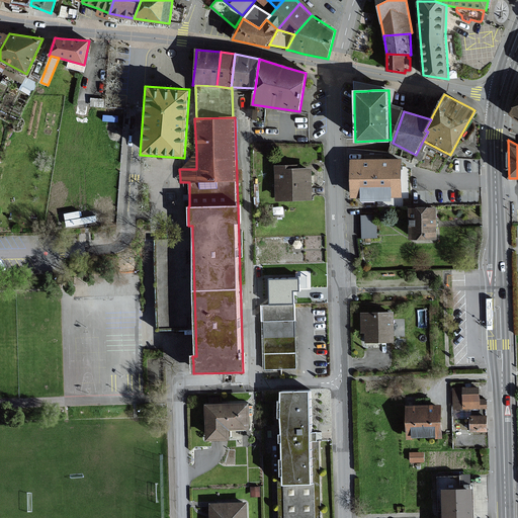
[(401,196),(401,160),(352,161),(353,197),(401,196)]
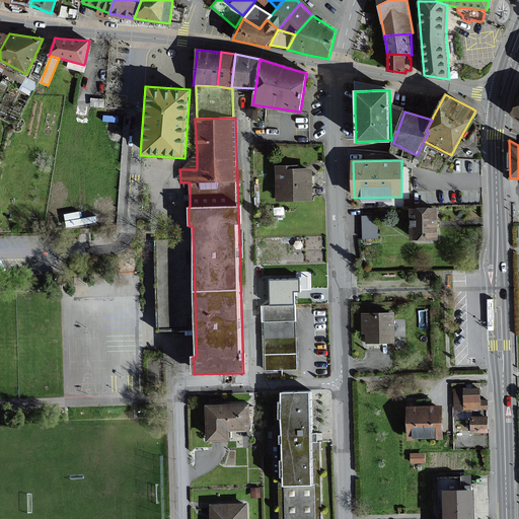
[(312,202),(311,169),(293,169),(293,166),(276,166),(277,203),(312,202)]
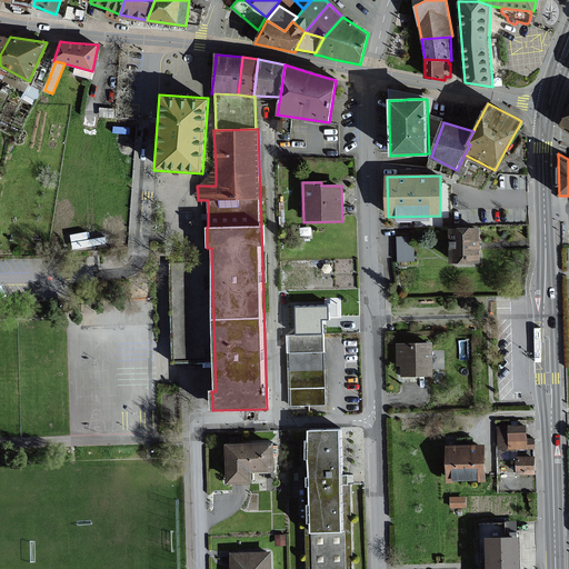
[(478,229),(451,230),(451,261),(479,261),(478,229)]
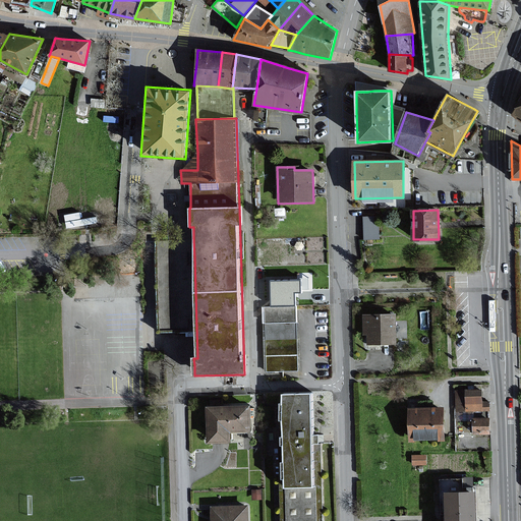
[(364,237),(381,236),(380,214),(364,214),(364,237)]
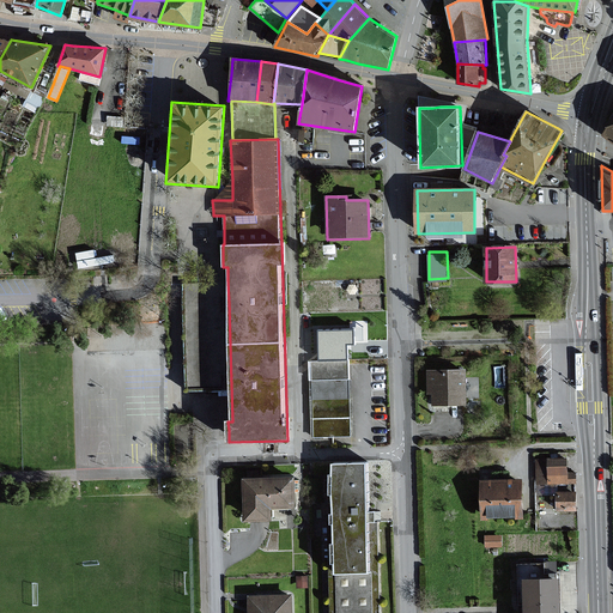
[(229,303),(228,279),(213,279),(183,280),(187,387),(231,386),(229,303)]
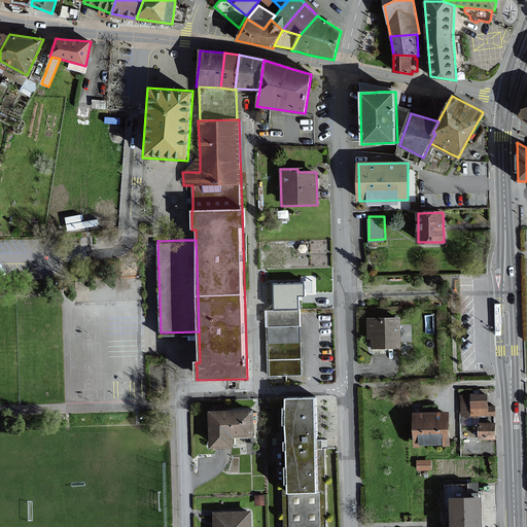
[(305,279),(305,292),(318,292),(318,278),(305,279)]
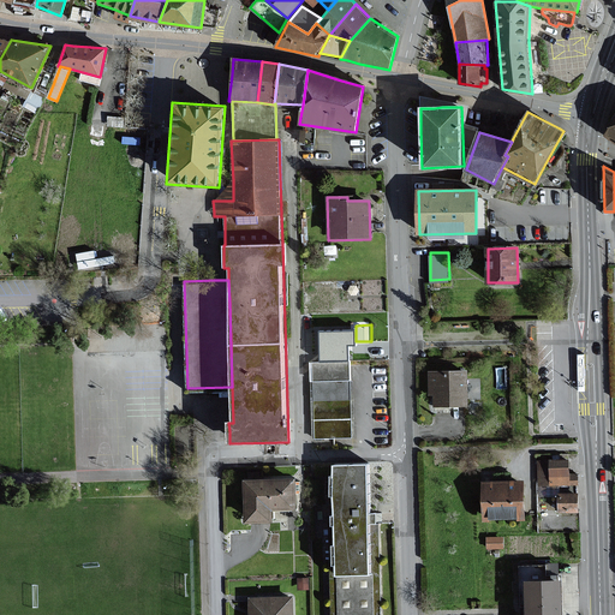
[(352,360),(312,362),(315,439),(354,437),(352,360)]
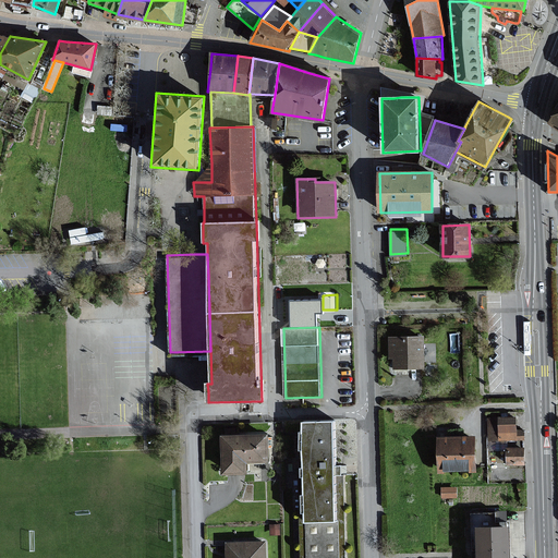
[(424,338),(390,338),(390,359),(395,359),(395,368),(424,368),(424,338)]
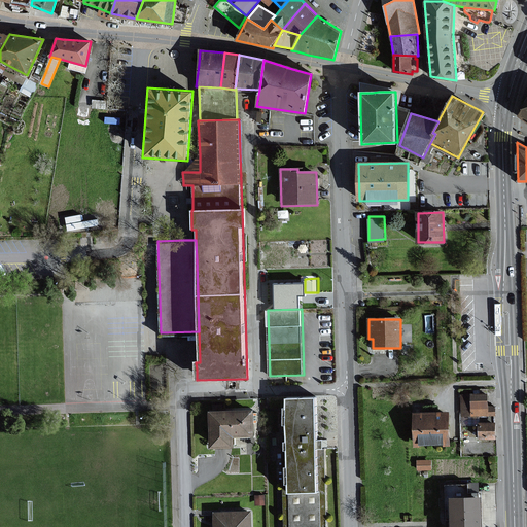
[(487,395),(462,395),(462,415),(495,414),(495,406),(487,407),(487,395)]
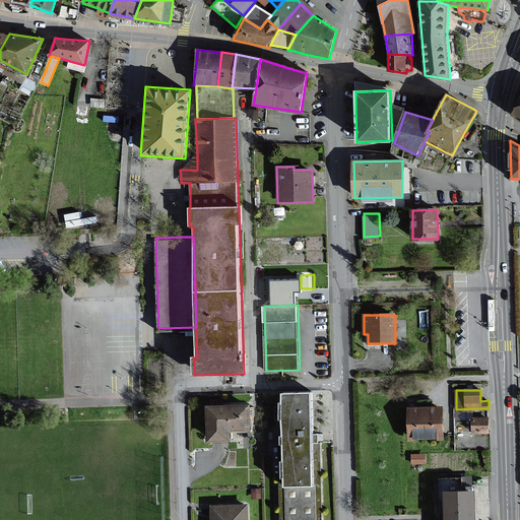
[(281,394),(285,488),(314,486),(314,480),(310,393),(281,394)]
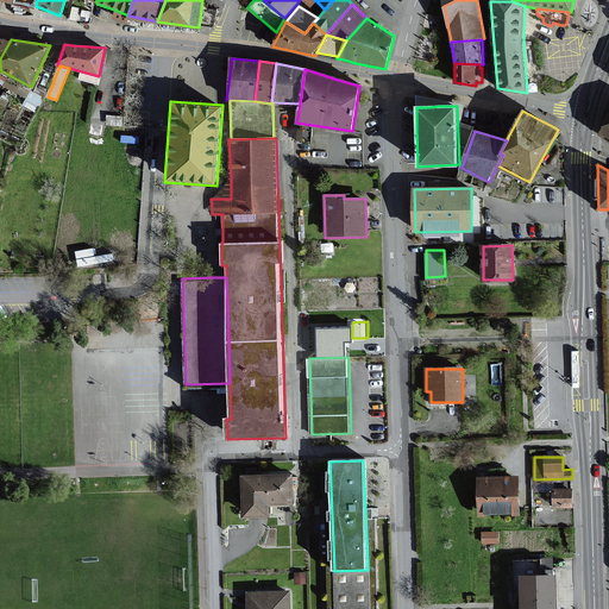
[(293,475),(242,476),(243,518),(270,516),(270,504),(293,504),(293,475)]
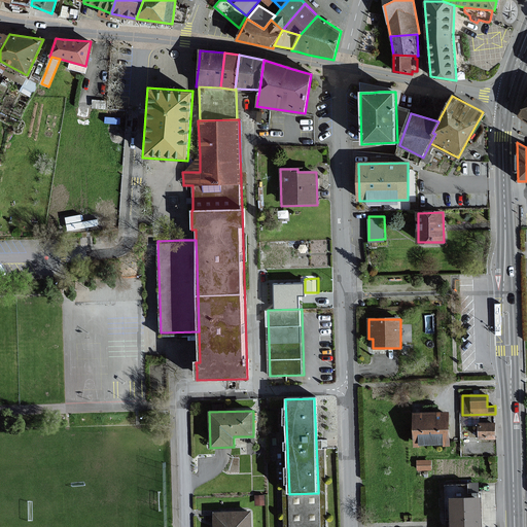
[(447,414),(415,415),(416,445),(448,444),(447,414)]
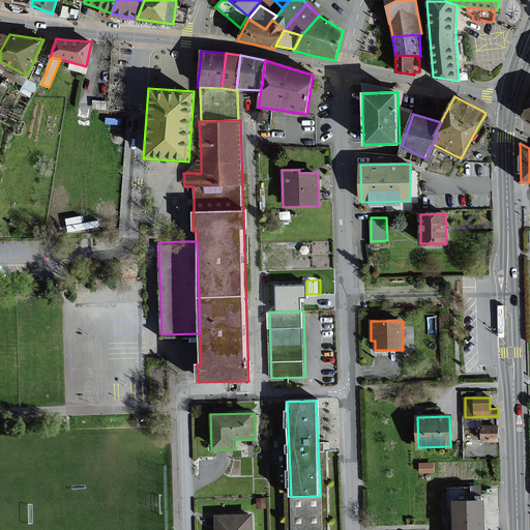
[(498,427),(482,427),(482,439),(498,439),(498,427)]
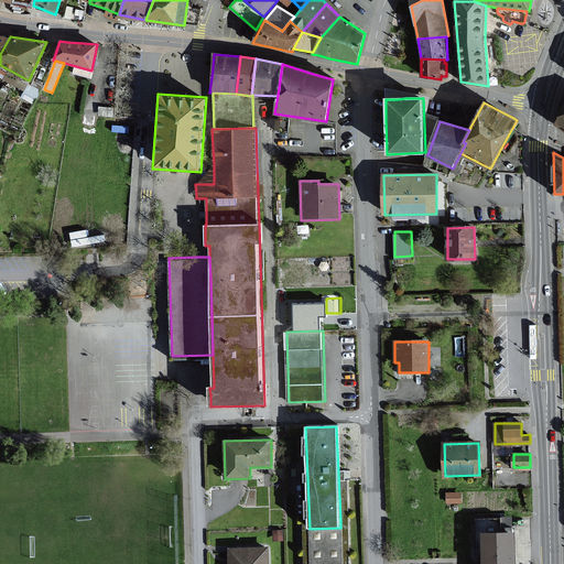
[(462,494),(447,494),(447,503),(462,502),(462,494)]
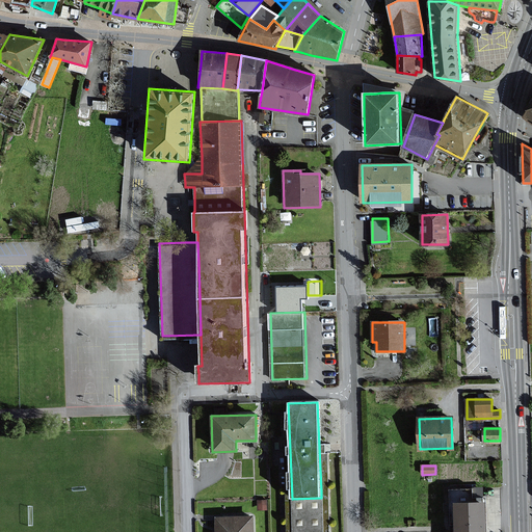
[(322,531),(321,498),(292,499),(292,504),(293,531),(322,531)]
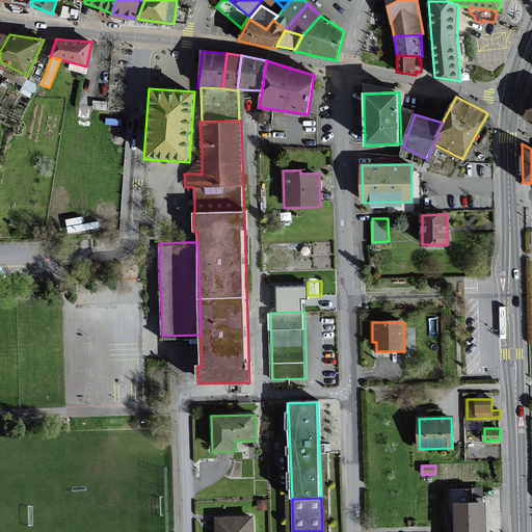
[(485,531),(485,503),(455,504),(455,520),(456,526),(455,531),(485,531)]
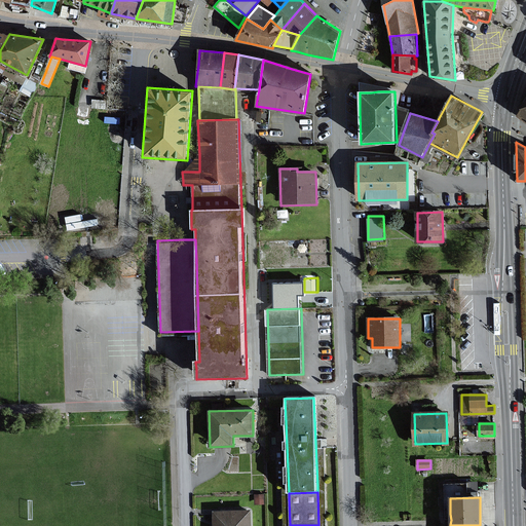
[(250,525),(250,511),(213,512),(213,525),(250,525)]
